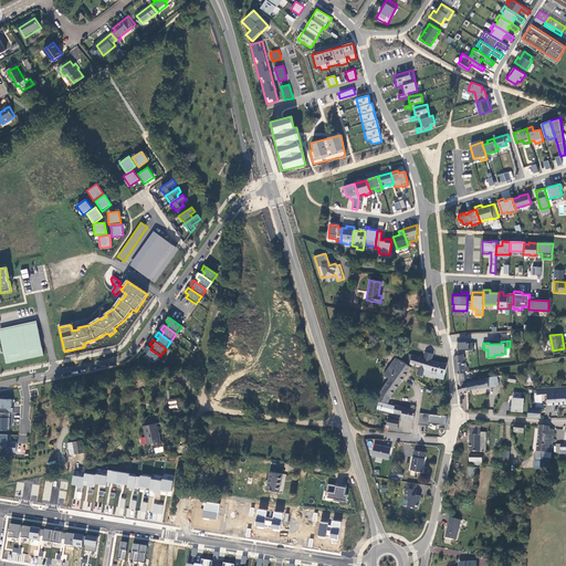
[(150,349),(147,347),(144,350),(148,354),(145,357),(155,364),(160,356),(150,349)]
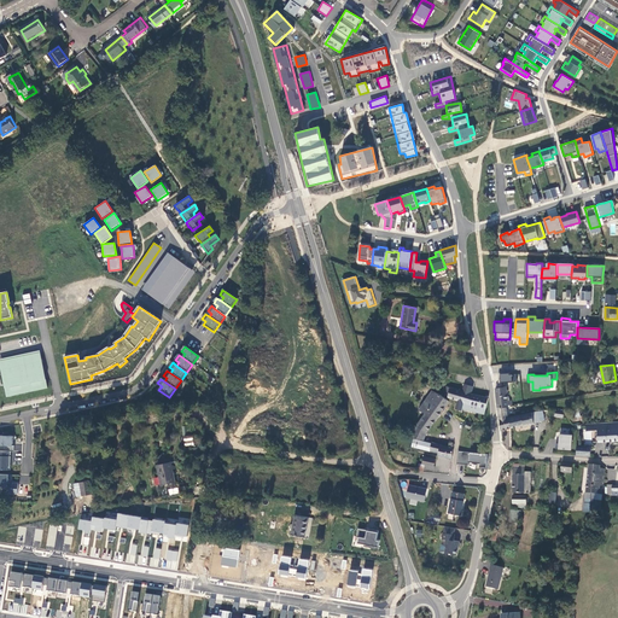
[(485,408),(488,398),(485,397),(472,394),(471,394),(462,391),(447,388),(445,391),(449,392),(448,397),(449,397),(458,401),(455,409),(461,410),(462,406),(485,412),(485,408)]
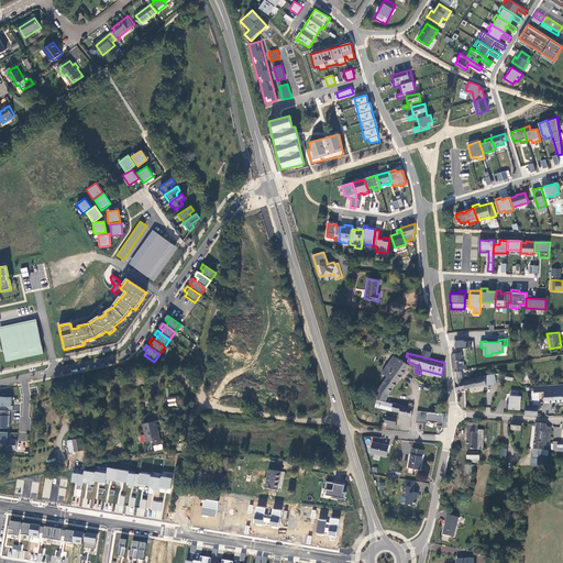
[(462,353),(452,353),(454,371),(462,370),(466,368),(466,365),(463,365),(462,353)]
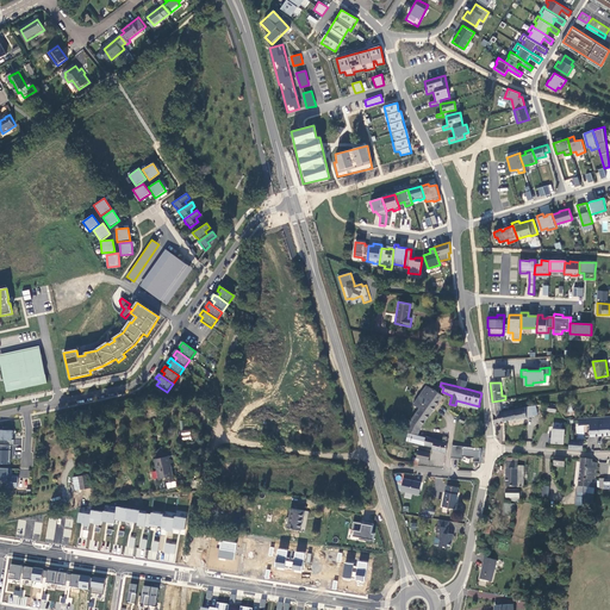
[(409,422),(405,433),(418,435),(421,429),(442,397),(427,386),(414,405),(419,408),(410,422),(409,422)]
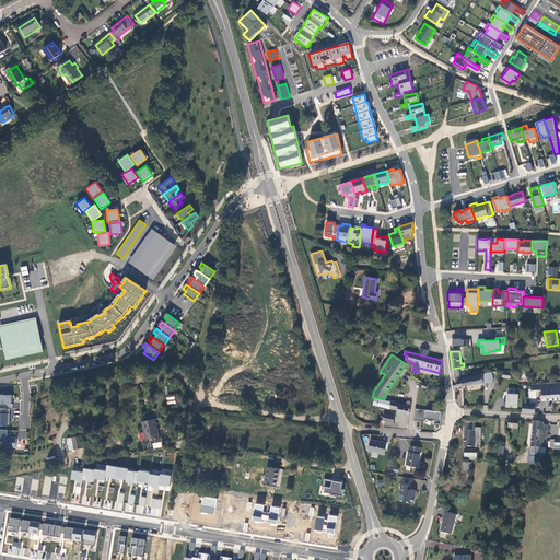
[(462,378),(459,368),(452,369),(453,381),(454,391),(464,387),(462,378)]
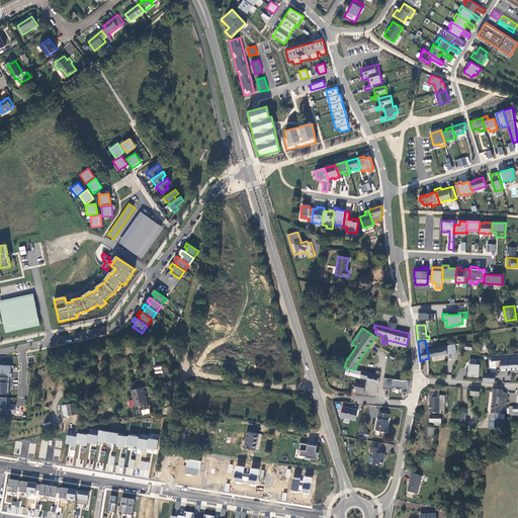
[(451,345),(427,350),(429,358),(438,356),(439,357),(453,354),(452,353),(451,345)]
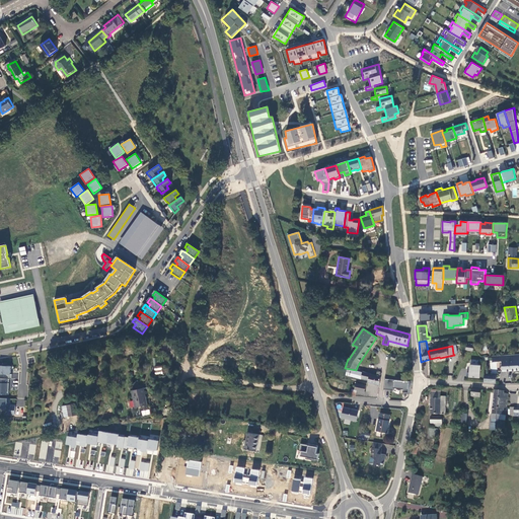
[(502,371),(518,370),(518,355),(493,357),(493,362),(502,362),(502,371)]
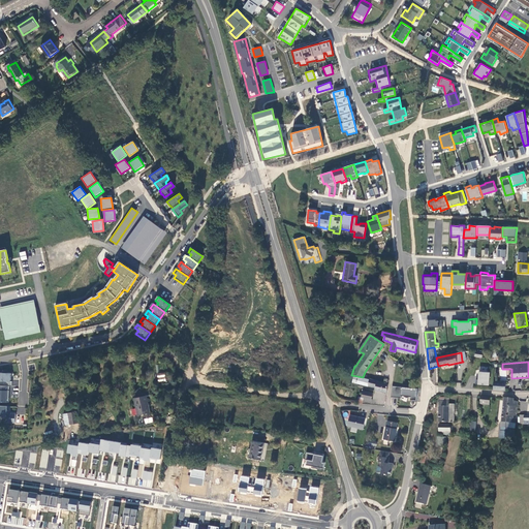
[(490,373),(478,372),(477,384),(489,385),(490,373)]
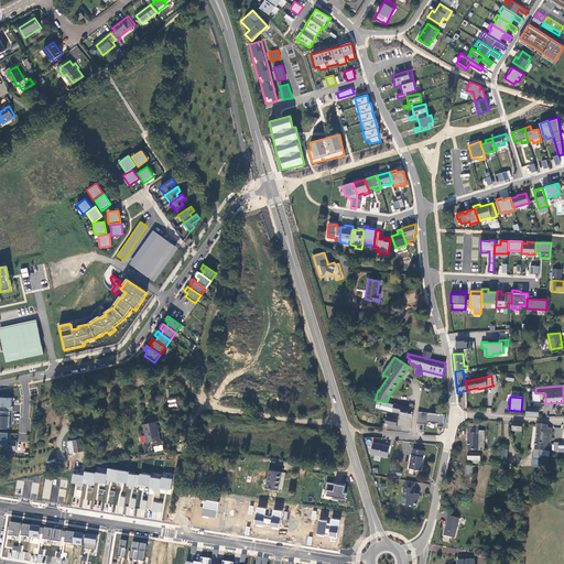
[(12,399),(0,398),(0,411),(9,412),(12,412),(13,408),(11,408),(12,399)]
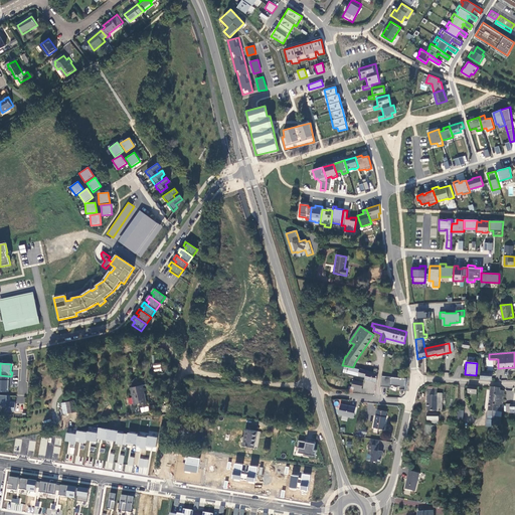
[(161,363),(153,363),(153,371),(162,371),(161,363)]
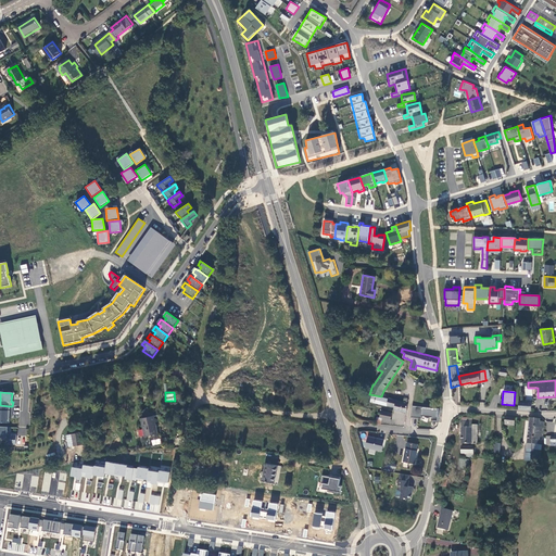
[(370,402),(387,406),(388,400),(371,395),(370,402)]
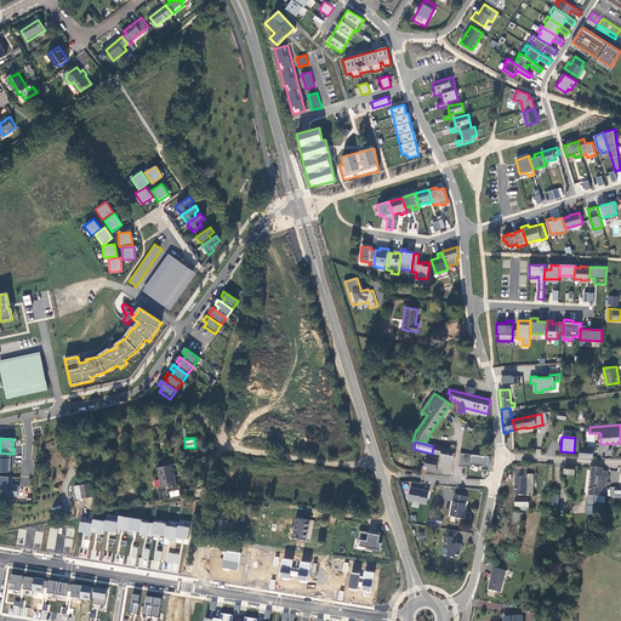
[(454,462),(454,451),(433,445),(433,446),(432,454),(440,455),(440,459),(454,462)]
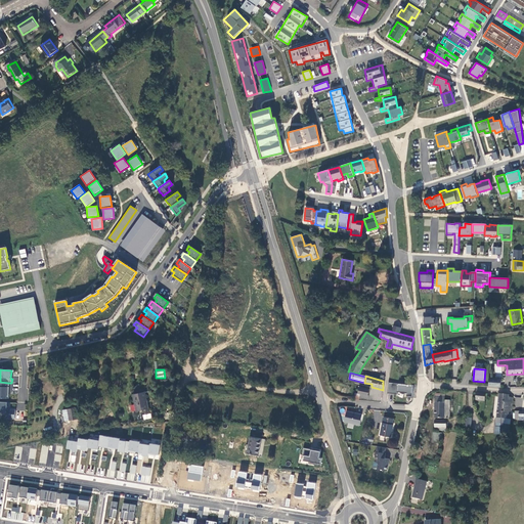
[(501,379),(489,379),(489,386),(500,387),(501,379)]
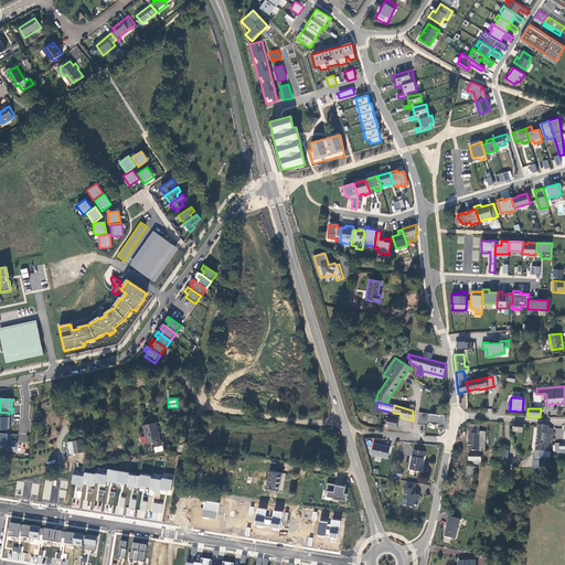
[(0,429),(9,430),(9,413),(0,412),(0,429)]
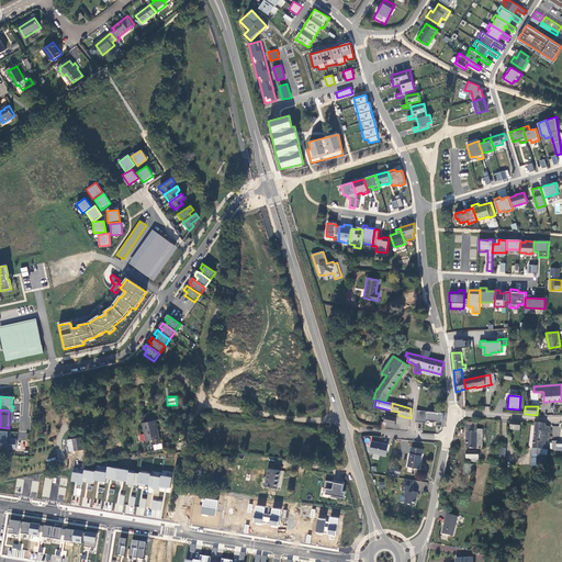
[(437,426),(442,426),(444,414),(417,411),(416,422),(426,423),(427,420),(437,422),(437,426)]
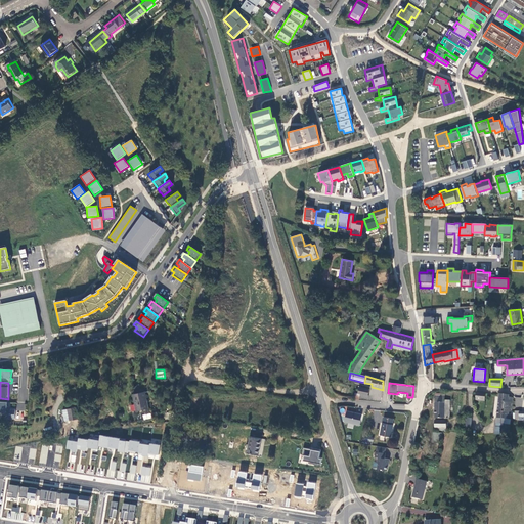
[(368,390),(362,388),(359,387),(357,394),(359,394),(359,397),(367,399),(368,396),(367,396),(368,390)]
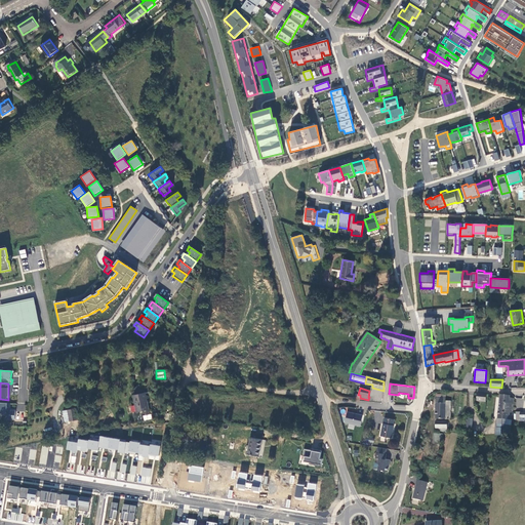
[(149,409),(145,392),(132,395),(136,411),(149,409)]
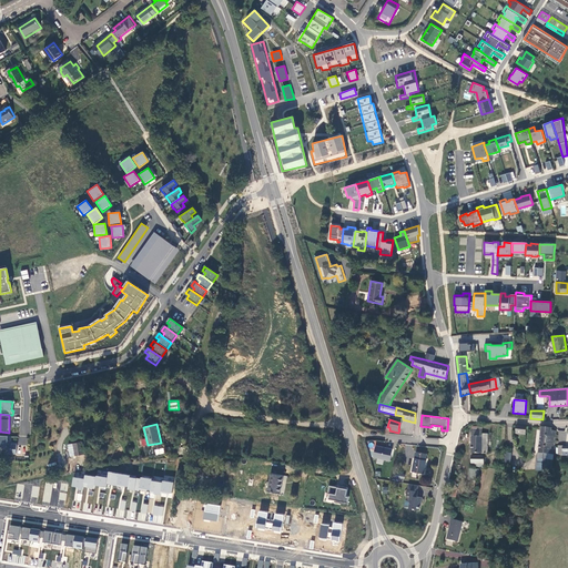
[(525,435),(526,427),(516,426),(516,435),(525,435)]
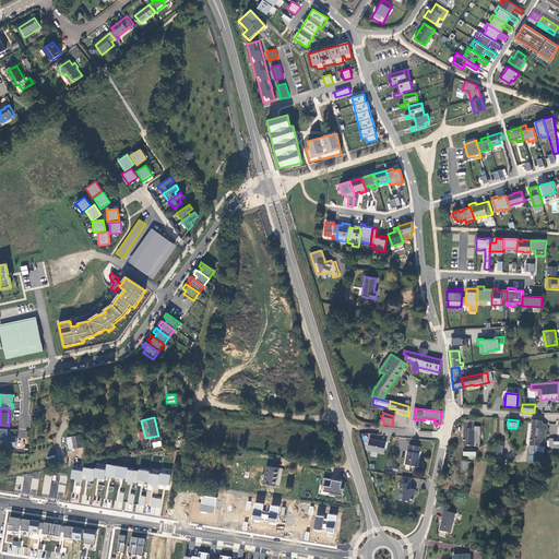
[(530,447),(536,448),(536,452),(531,452),(530,460),(533,460),(533,463),(538,464),(539,453),(543,453),(543,448),(545,448),(547,425),(543,425),(544,421),(532,420),(530,447)]
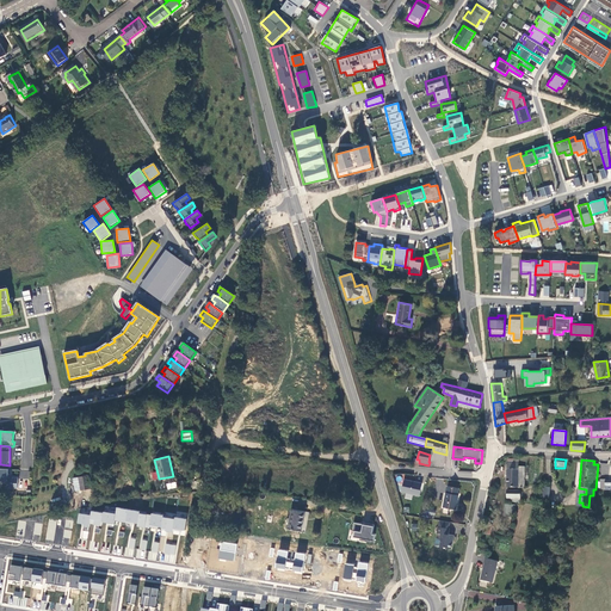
[(507,488),(520,488),(524,488),(525,468),(519,467),(519,462),(508,462),(507,488)]
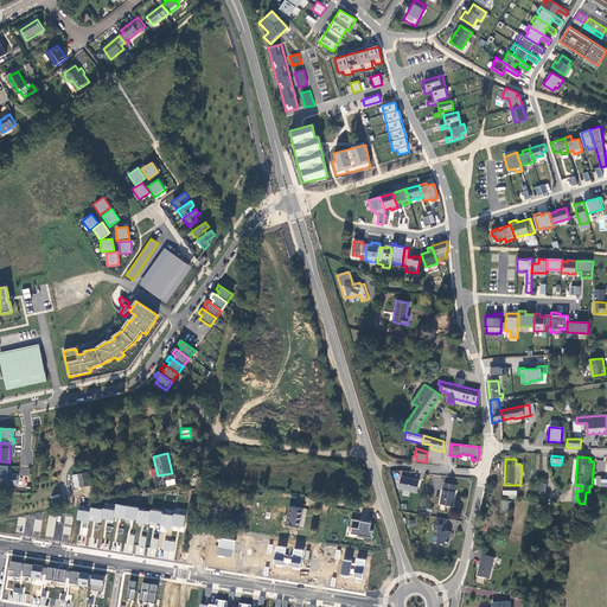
[(8,472),(8,467),(0,466),(0,477),(1,478),(2,479),(8,479),(7,485),(18,485),(18,475),(11,474),(11,472),(8,472)]
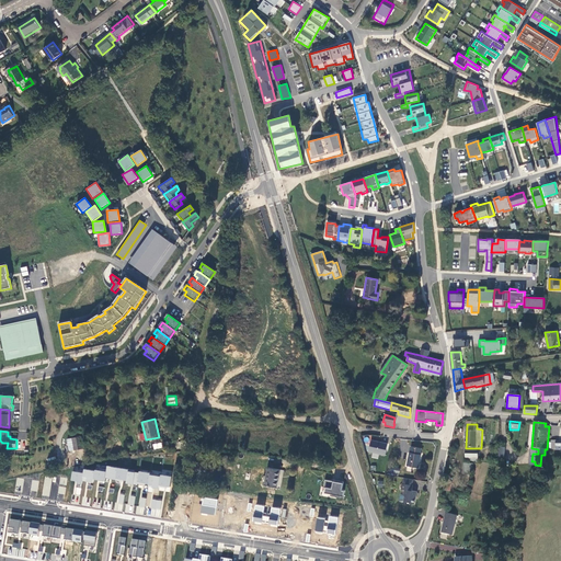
[(80,436),(71,437),(73,449),(82,448),(80,436)]
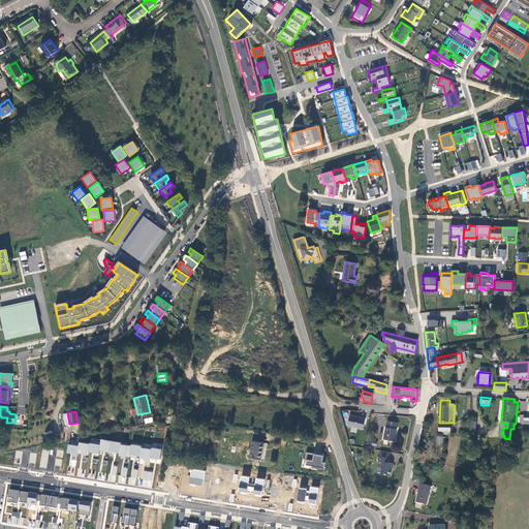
[(366,418),(350,415),(348,426),(363,430),(366,418)]
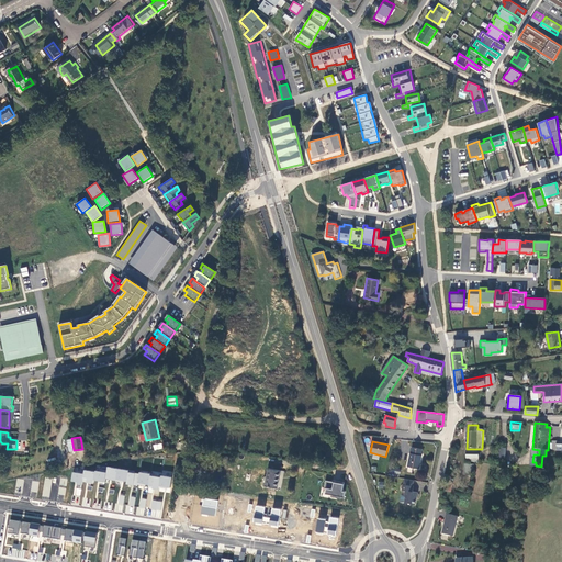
[(552,441),(552,450),(558,451),(558,447),(561,447),(561,442),(558,442),(558,441),(552,441)]
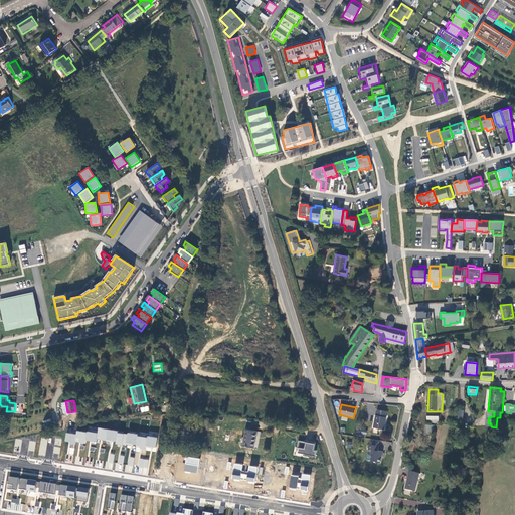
[(373,426),(384,430),(386,417),(385,417),(386,411),(377,409),(376,415),(375,415),(373,426)]
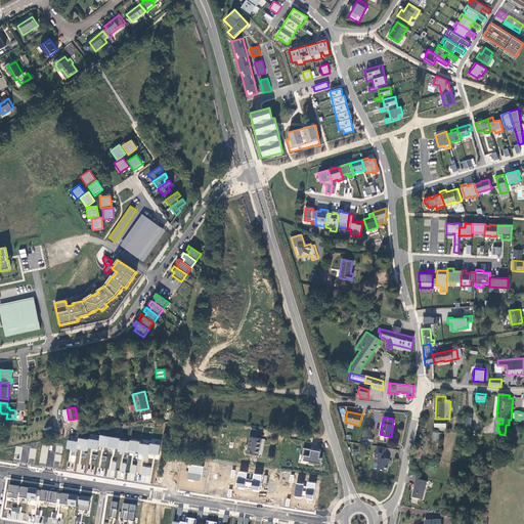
[(503,420),(496,419),(495,435),(510,436),(511,420),(509,420),(509,425),(506,425),(505,435),(499,434),(499,431),(496,431),(497,424),(503,424),(503,420)]
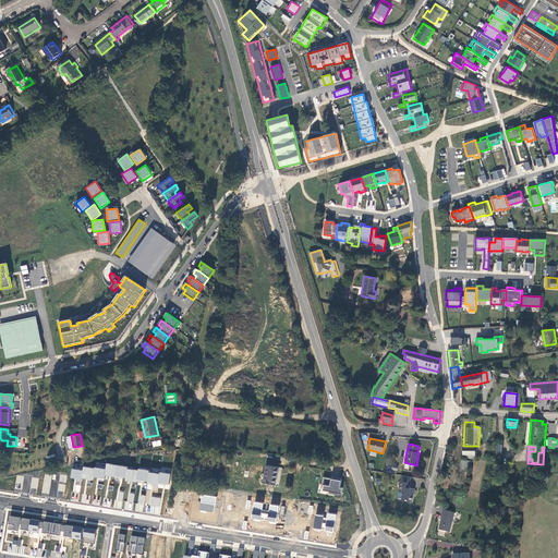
[(463,460),(471,460),(474,460),(474,448),(463,448),(463,460)]
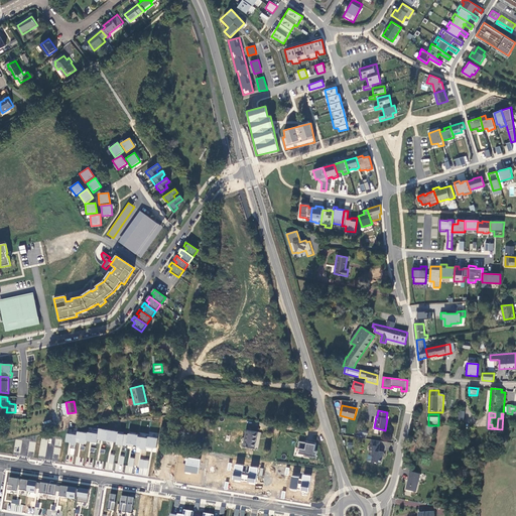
[(97,439),(106,441),(108,430),(98,429),(98,434),(97,439)]
